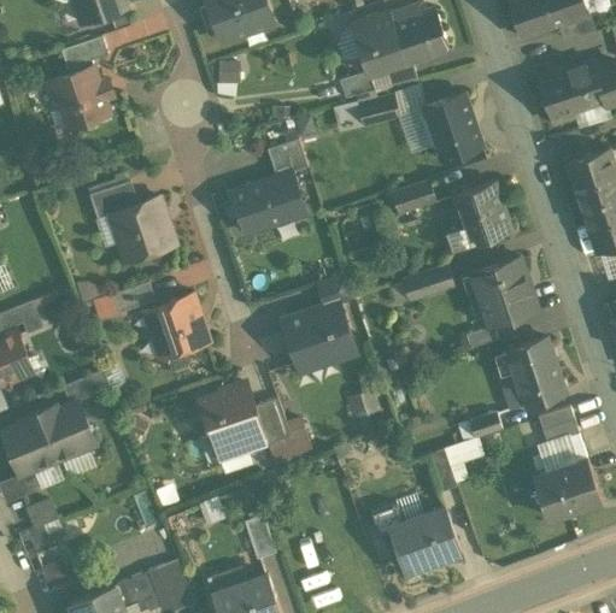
[(72,0),(81,22),(123,7),(119,0),(72,0)]
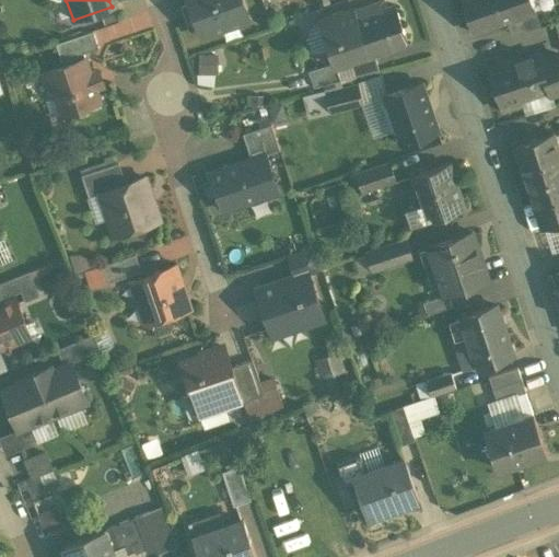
[(186,0),(199,38),(247,22),(240,0),(186,0)]
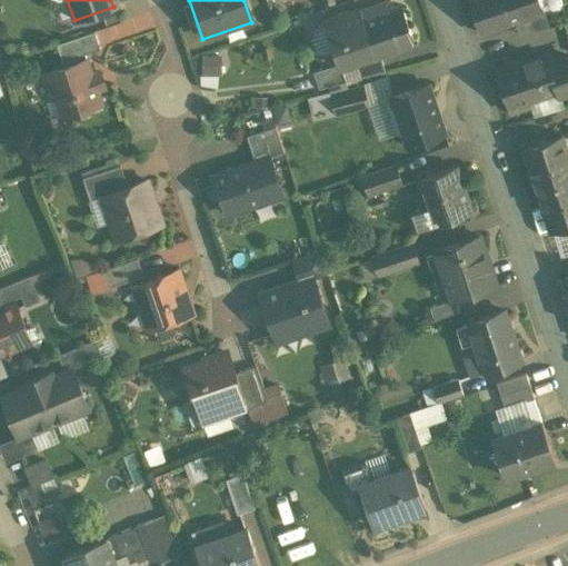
[(515,0),(472,0),(482,30),(521,18),(515,0)]
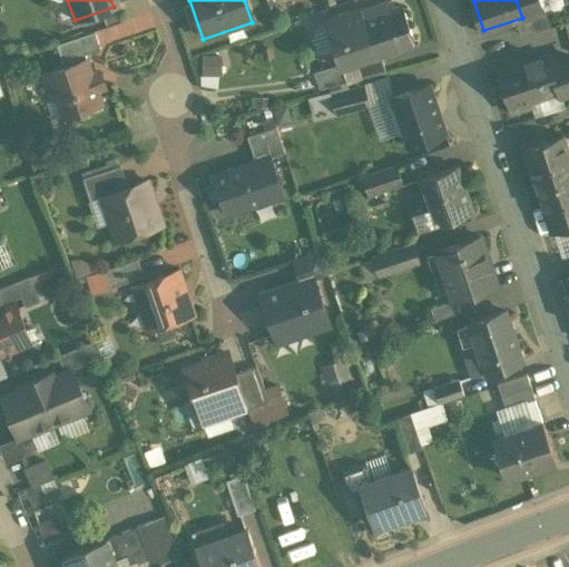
[(516,0),(522,18),(542,11),(539,0),(516,0)]
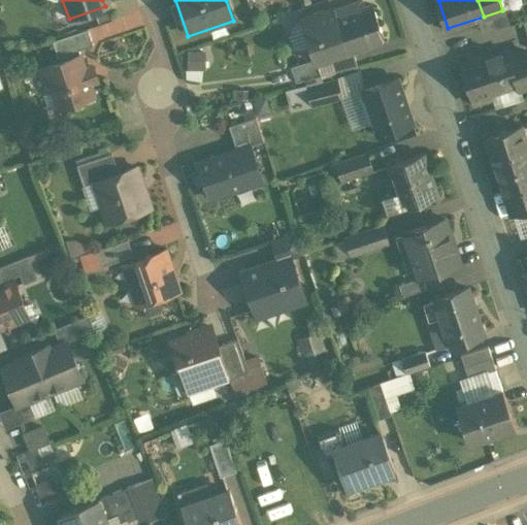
[(357,3),(301,22),(314,61),(315,63),(328,59),(351,52),(383,40),(371,6),(360,10),(357,3)]
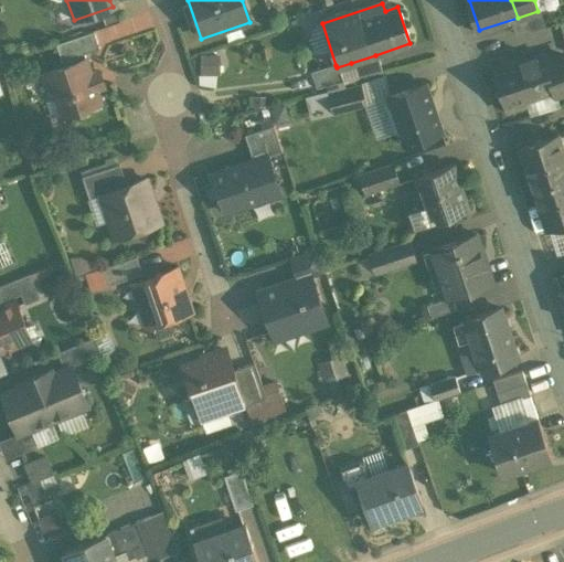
[(93,33),(54,45),(62,67),(84,61),(83,55),(98,50),(93,33)]
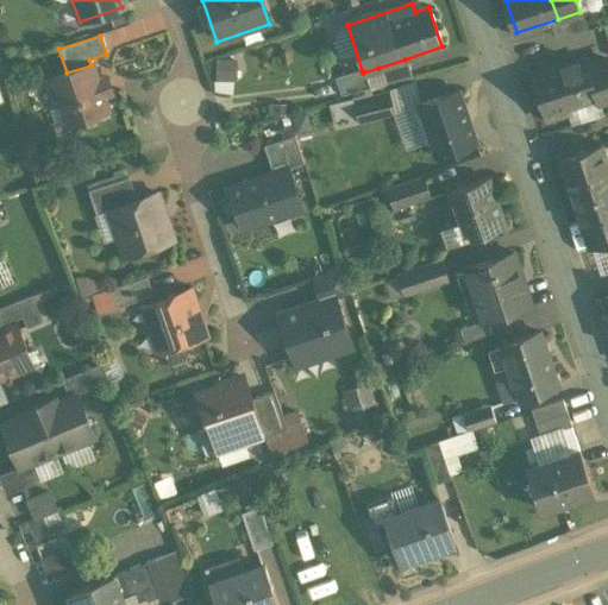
[(584,58),(530,77),(545,121),(566,114),(565,108),(597,98),(599,98),(587,64),(584,58)]
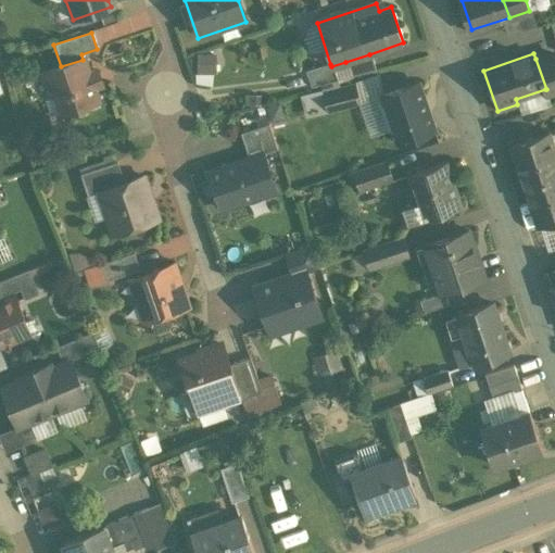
[(216,73),(216,54),(197,54),(197,73),(216,73)]
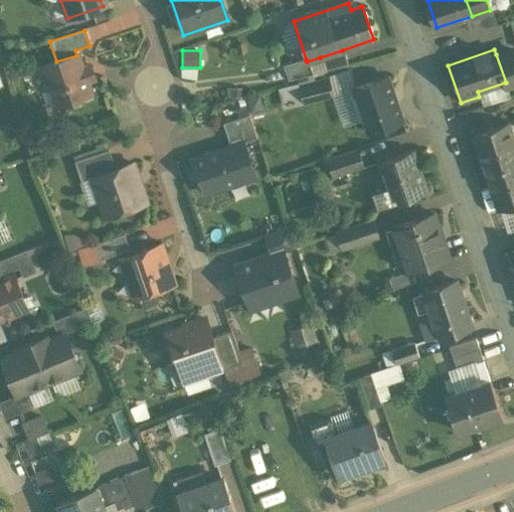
[(342,50),(320,57),(324,71),(347,65),(342,50)]
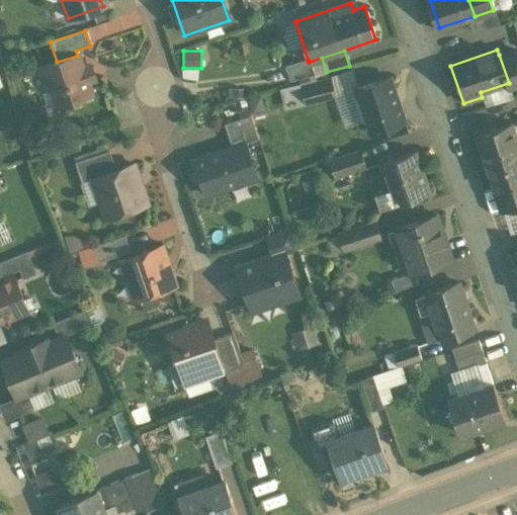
[(516,52),(513,51),(499,55),(509,83),(508,83),(509,88),(516,85),(516,52)]
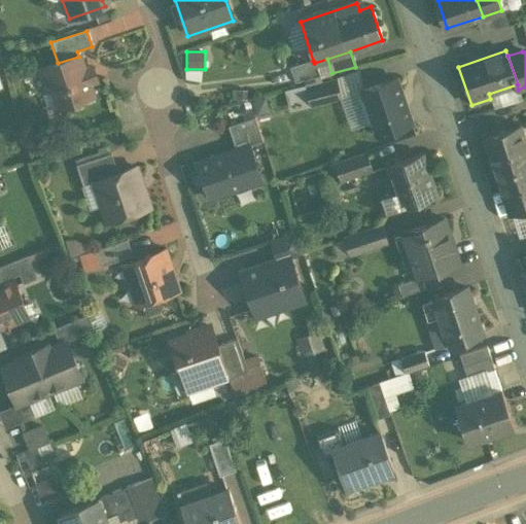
[(58,63),(41,69),(49,94),(42,97),(47,111),(55,108),(55,110),(93,97),(88,83),(92,82),(88,70),(83,71),(78,57),(58,63)]
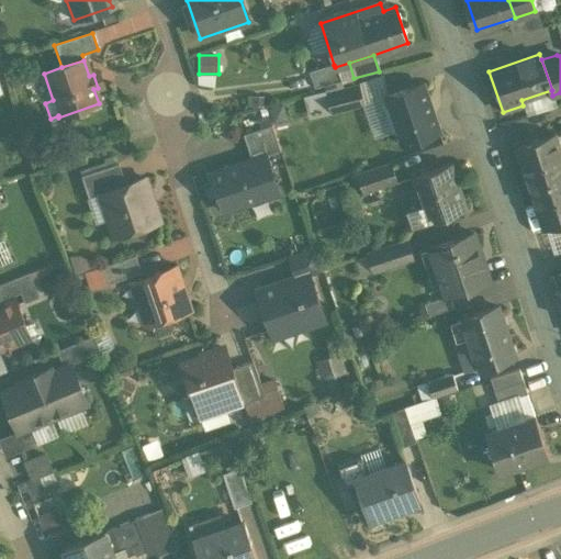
[(334,65),(307,73),(313,89),(340,82),(335,67),(334,65)]
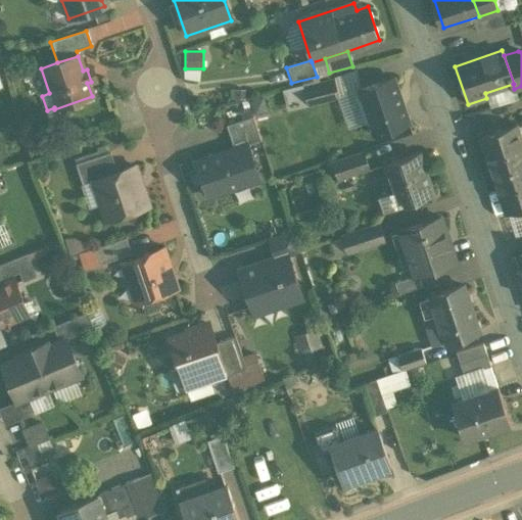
[(393,80),(359,91),(375,137),(409,126),(392,83),(394,82),(393,80)]
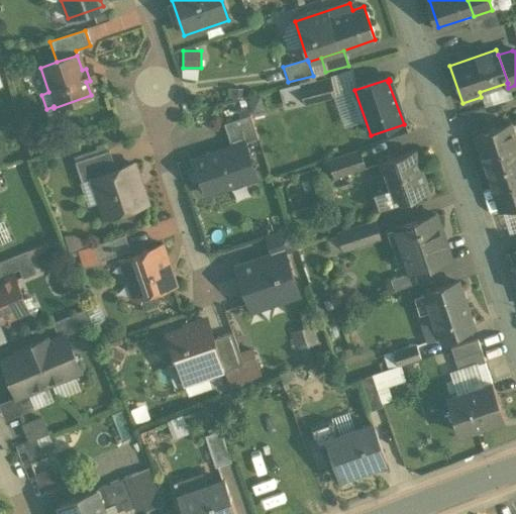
[(331,80),(301,88),(306,104),(336,96),(331,80)]
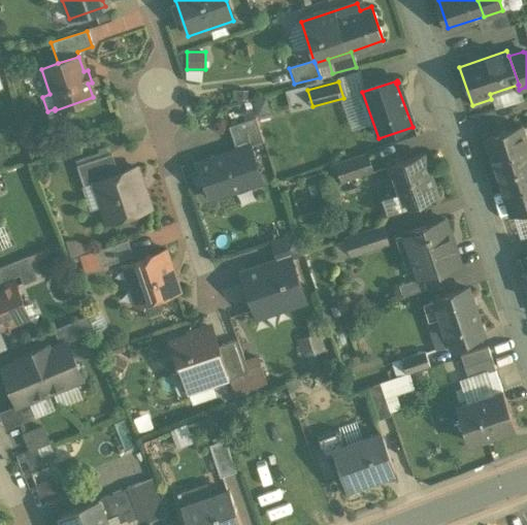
[(255,118),(228,127),(235,150),(248,145),(249,146),(263,142),(255,118)]
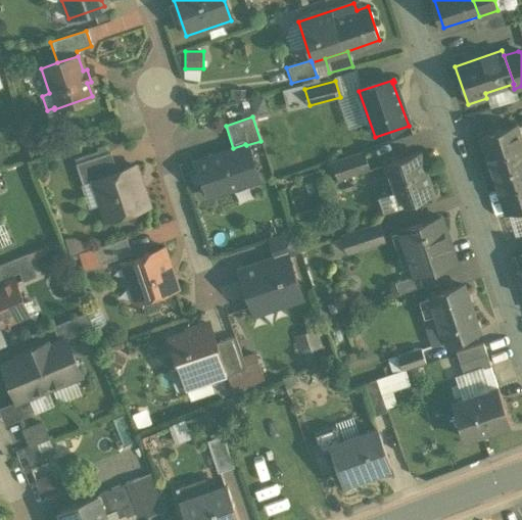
[(521,146),(515,126),(479,138),(487,159),(493,176),(521,166),(521,146)]
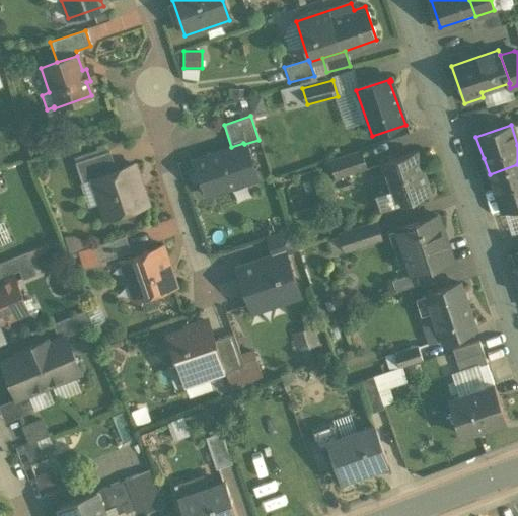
[(231,147),(195,160),(207,197),(256,179),(244,144),(243,143),(231,147)]
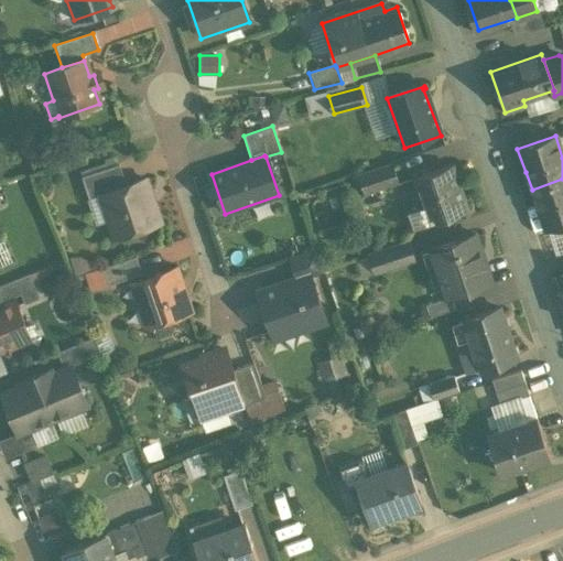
[(118,165),(80,177),(88,200),(100,196),(100,194),(126,186),(118,165)]
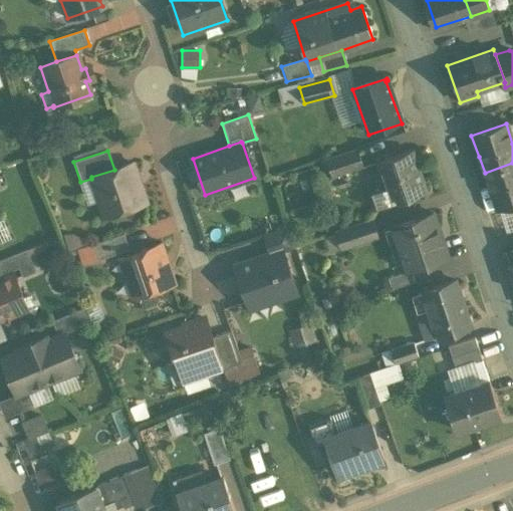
[(410,151),(377,163),(391,202),(424,191),(410,151)]
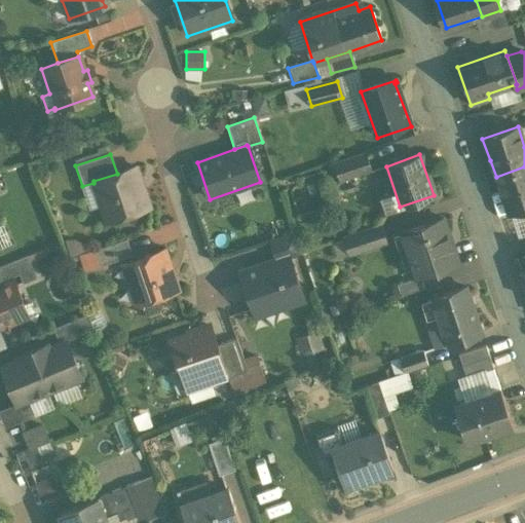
[(368,157),(345,165),(350,180),(373,172),(368,157)]
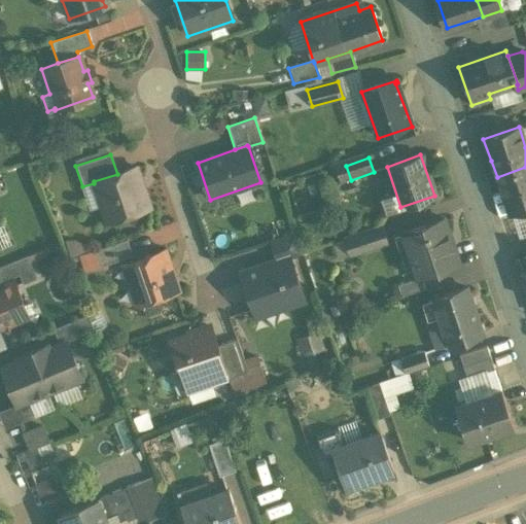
[(525,167),(497,177),(502,193),(501,194),(509,215),(525,209),(525,167)]
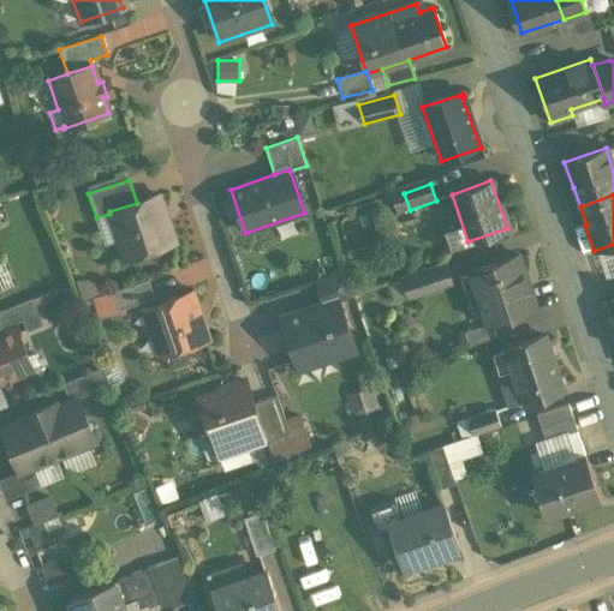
[(137,203),(109,211),(109,214),(125,259),(173,244),(156,196),(137,203)]
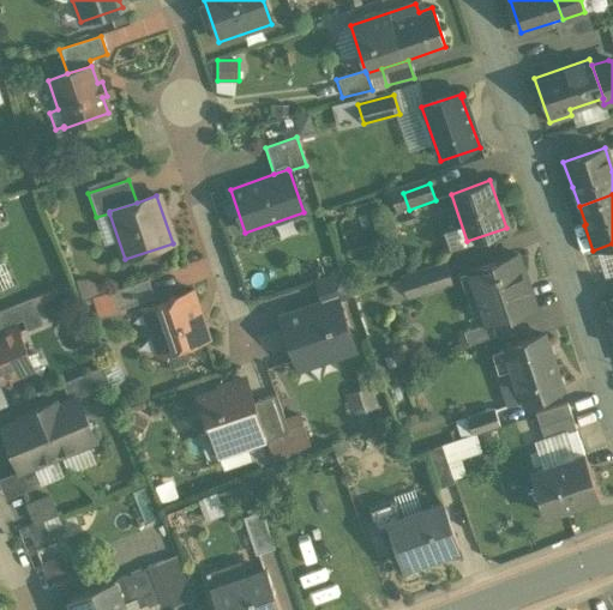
[(612,245),(598,249),(607,278),(612,276),(612,245)]
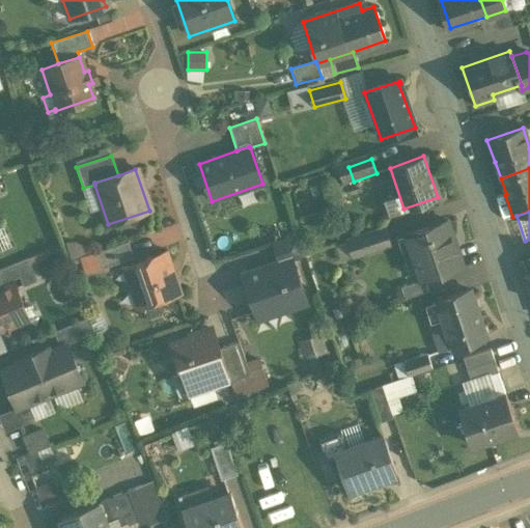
[(445,221),(411,233),(420,260),(416,262),(422,280),(461,267),(445,221)]
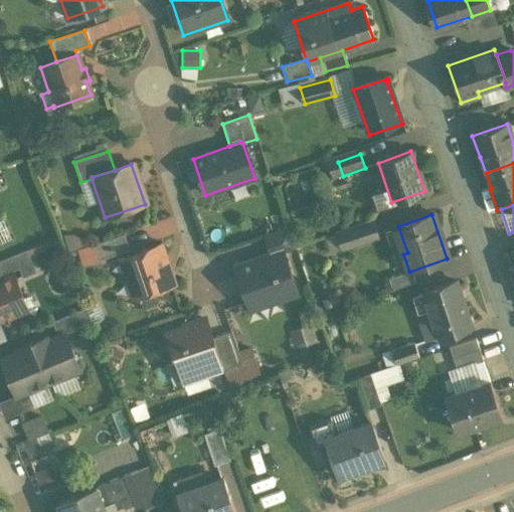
[(373,222),(336,234),(341,250),(378,237),(373,222)]
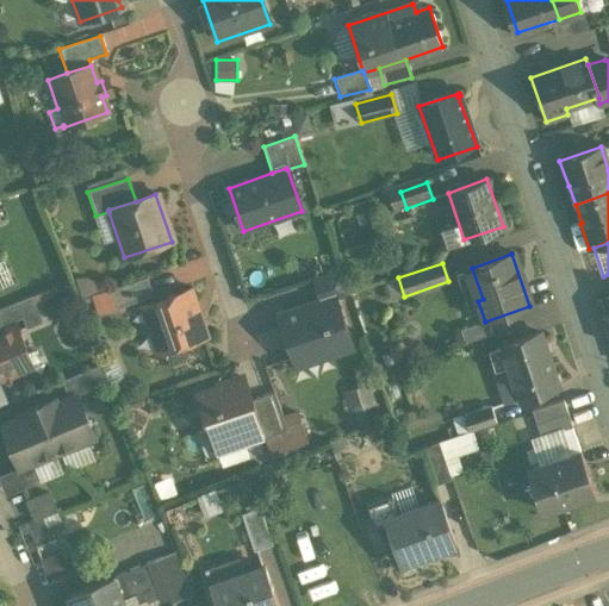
[(341,272),(314,281),(321,301),(334,297),(335,298),(348,294),(341,272)]
